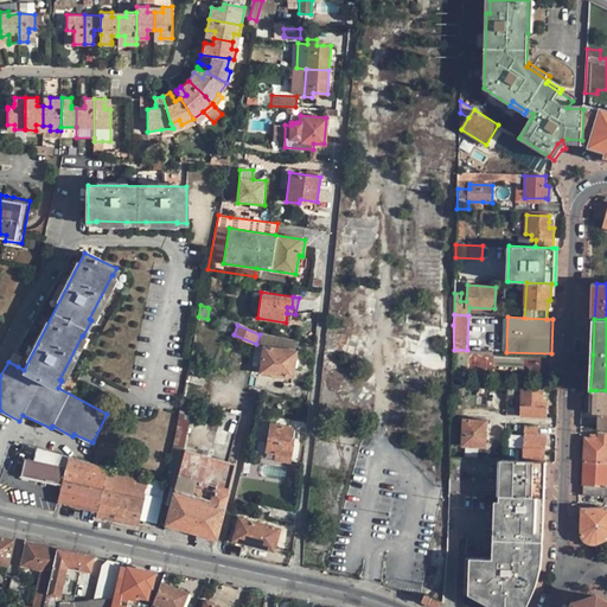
[(260,345),(263,346),(294,350),(295,339),(261,332),(260,345)]
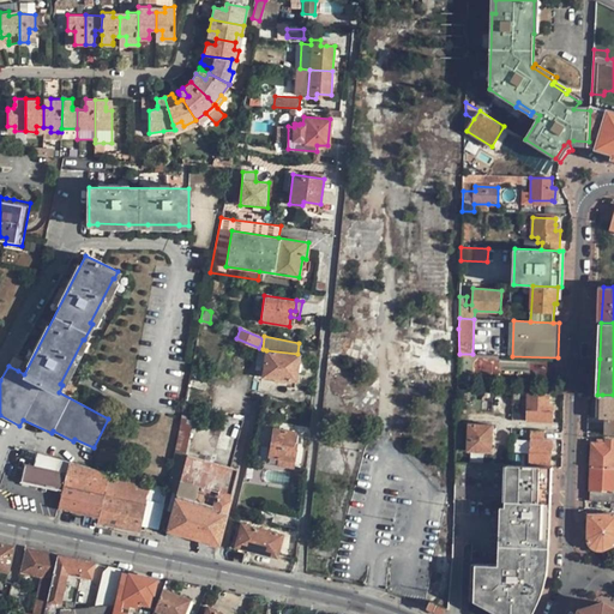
[(299,354),(298,354),(266,350),(263,375),(296,379),(299,354)]
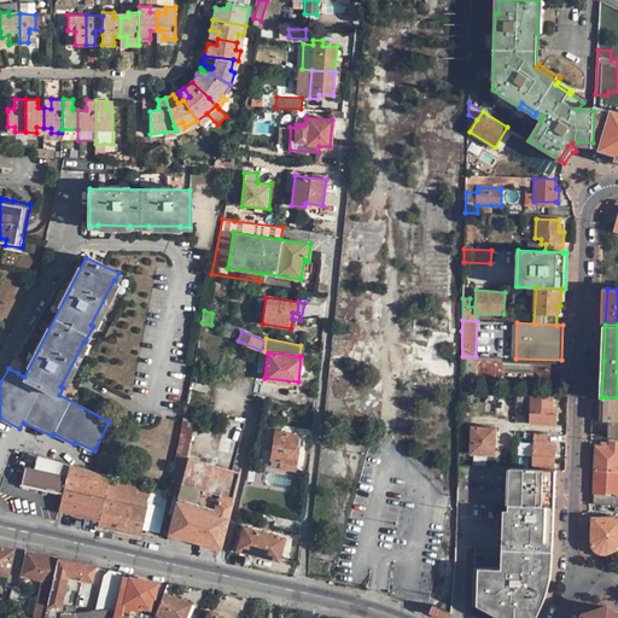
[(13,359),(9,368),(18,373),(23,363),(13,359)]
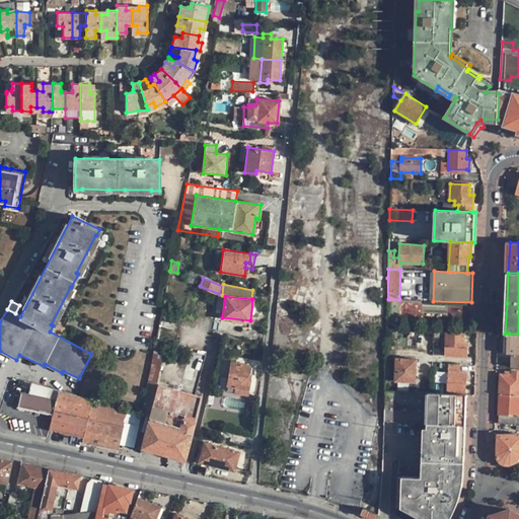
[(464,342),(464,334),(446,332),(446,336),(445,356),(467,357),(468,342),(464,342)]
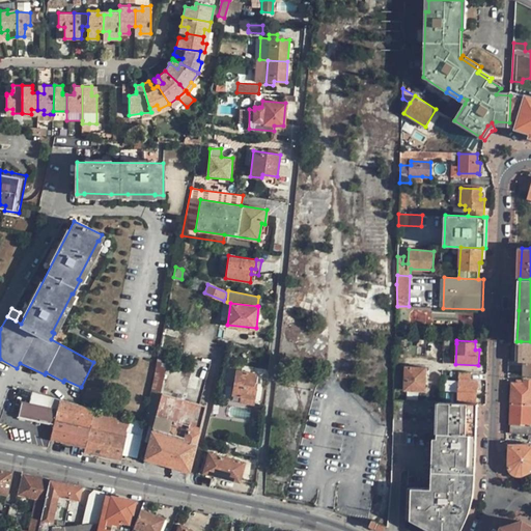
[(530,341),(521,341),(520,362),(524,362),(524,375),(530,375),(530,341)]
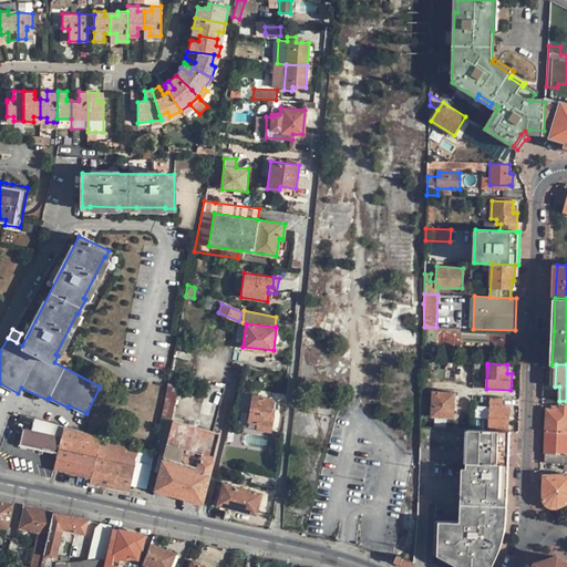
[(168,382),(161,416),(172,419),(179,384),(168,382)]
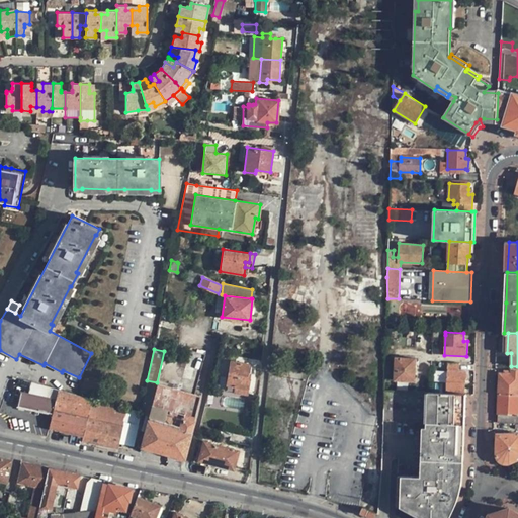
[(149,413),(191,428),(200,395),(195,394),(203,358),(189,353),(179,390),(157,382),(149,413)]
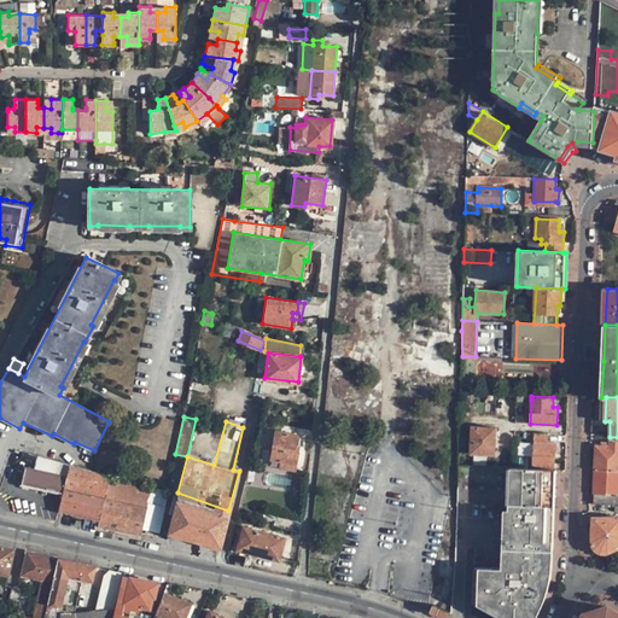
[(496,455),(497,429),(472,426),(471,454),(496,455)]
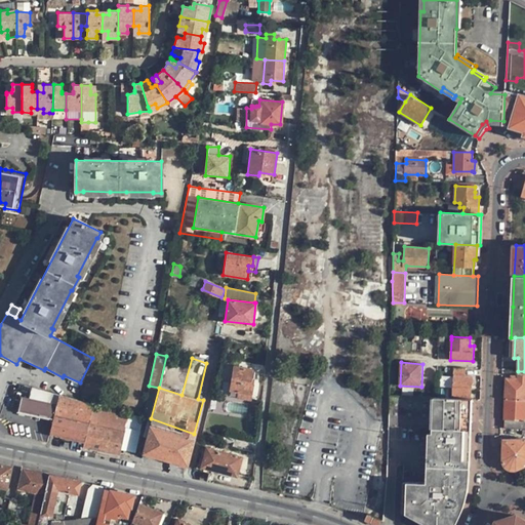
[(250,399),(253,384),(250,382),(251,376),(252,368),(234,365),(229,395),(250,399)]
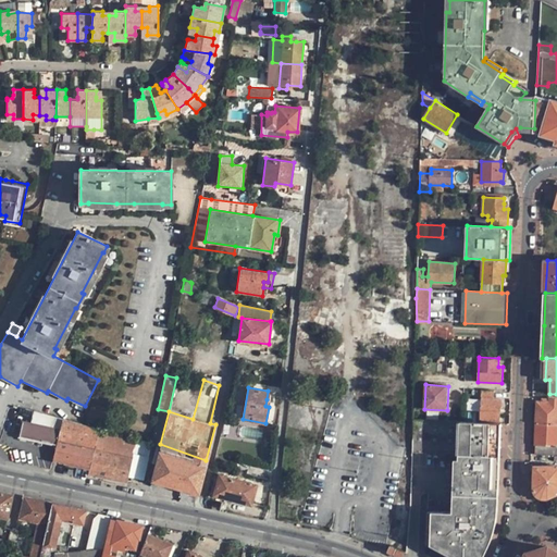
[(480,422),(500,423),(500,399),(494,398),(494,391),(481,391),(480,422)]
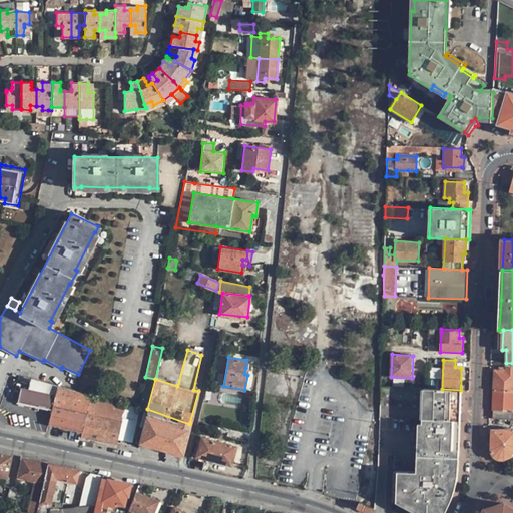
[(512,368),(505,369),(505,372),(499,372),(495,371),(494,390),(512,391),(512,368)]
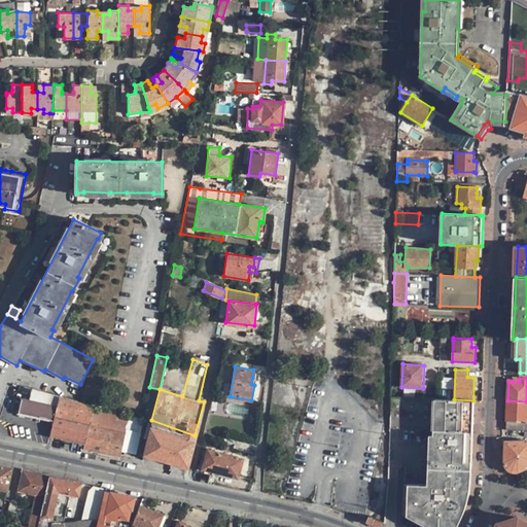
[(160,389),(149,387),(143,418),(150,420),(151,420),(160,389)]
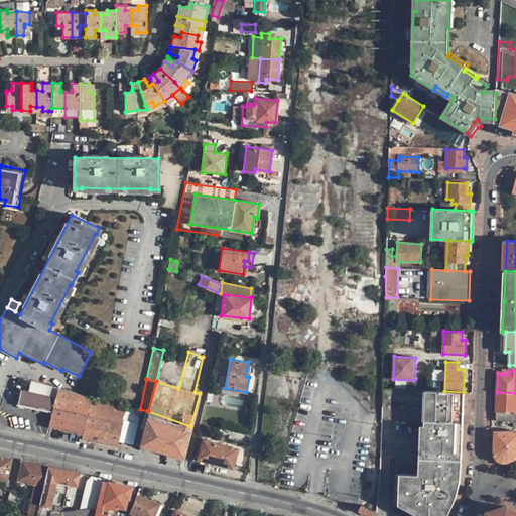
[(92,401),(93,397),(57,387),(55,397),(52,411),(48,427),(68,431),(83,435),(92,401)]
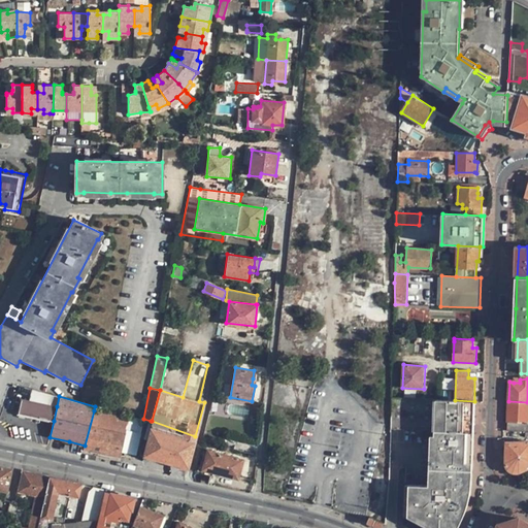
[(475,401),(474,401),(455,400),(392,398),(391,429),(435,431),(474,432),(475,401)]
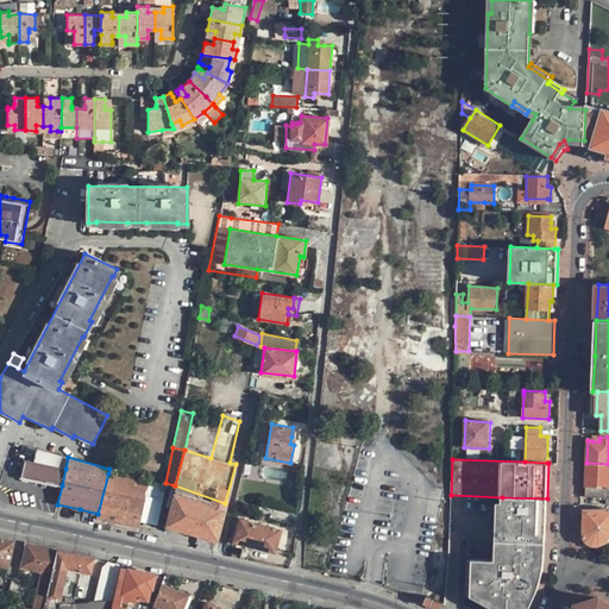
[(20,477),(62,485),(66,469),(25,460),(20,477)]
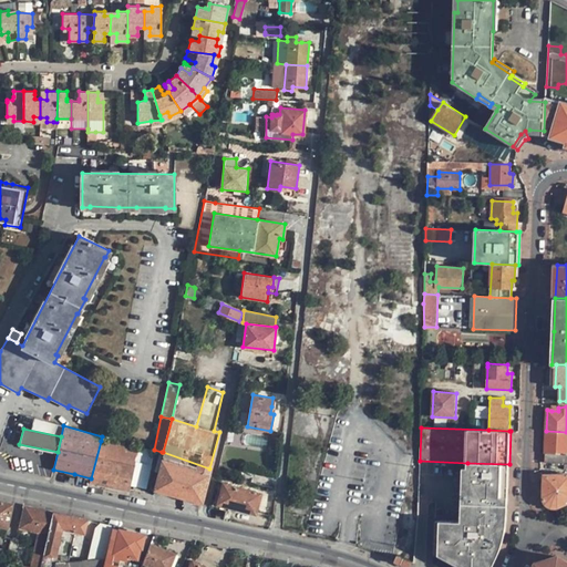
[(566,432),(546,431),(545,462),(564,463),(566,463),(566,432)]
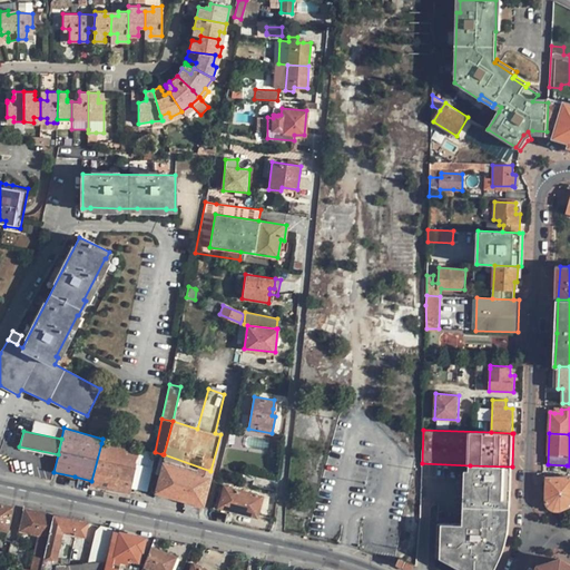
[(130,484),(138,451),(101,443),(91,481),(91,484),(109,488),(128,492),(130,484)]
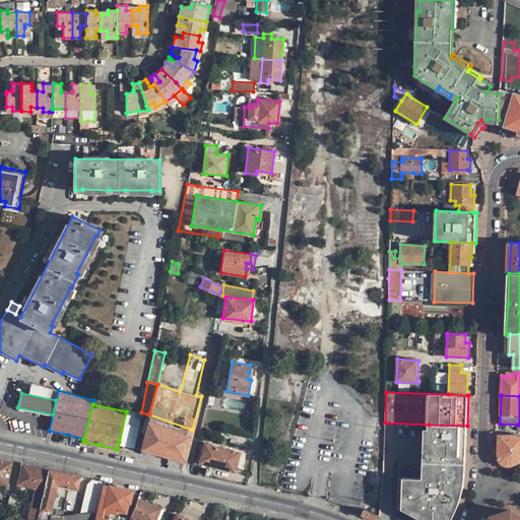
[(133,445),(141,412),(127,408),(126,411),(119,442),(133,445)]
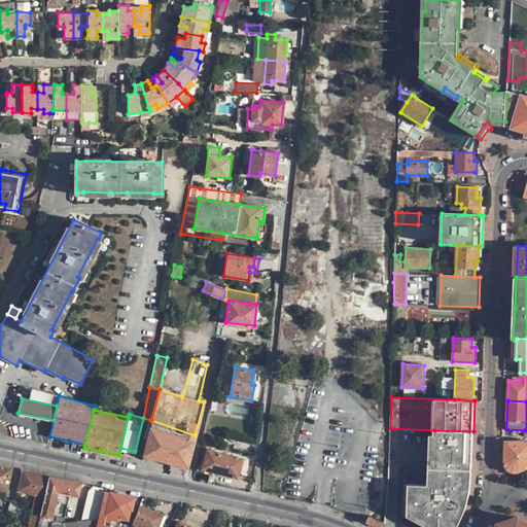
[(186,466),(195,435),(151,420),(143,454),(186,466)]
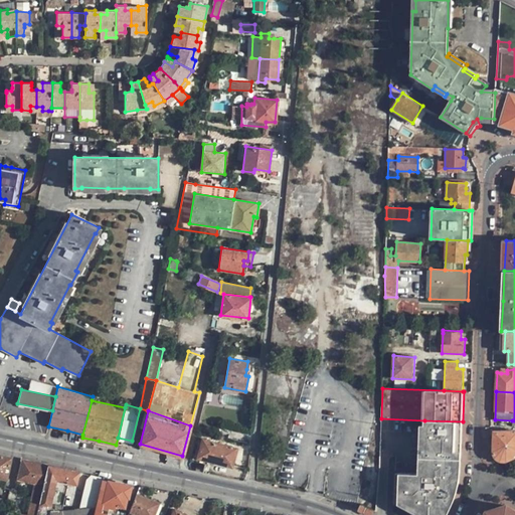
[(460,479),(463,421),(424,420),(422,474),(399,473),(398,504),(418,514),(447,514),(458,491),(460,479)]
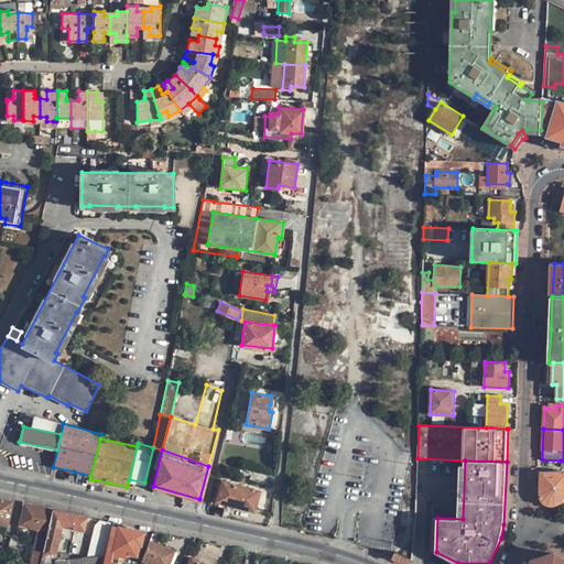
[(563,500),(563,473),(553,473),(553,469),(541,469),(540,495),(543,500),(545,503),(548,503),(552,505),(556,505),(563,500)]
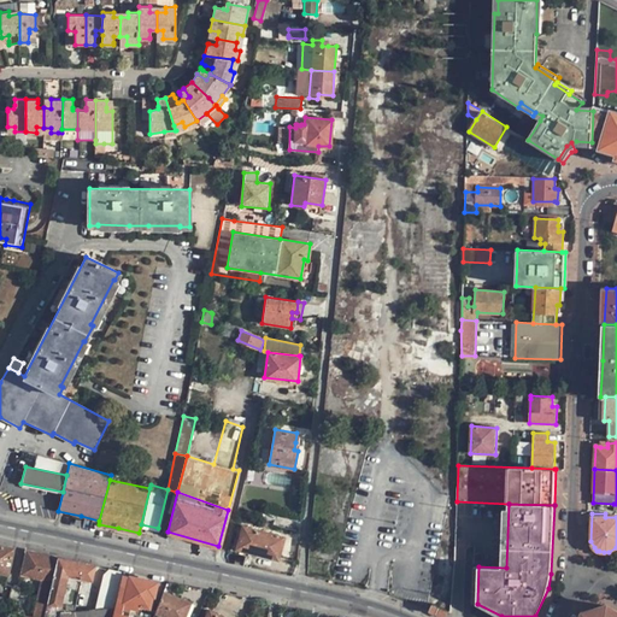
[(277,558),(282,535),(244,524),(238,547),(277,558)]
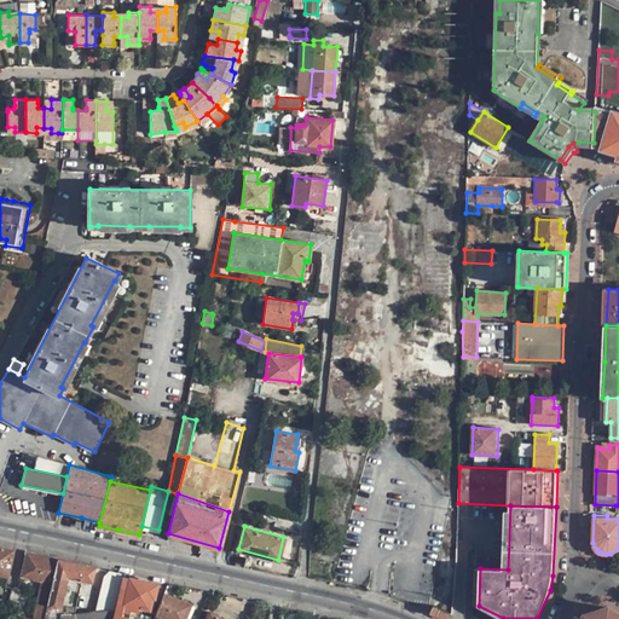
[(0,573),(9,574),(13,550),(3,547),(0,547),(0,573)]
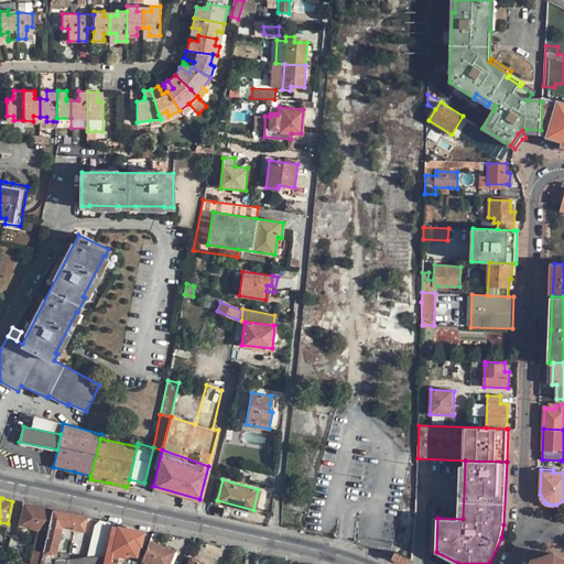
[(31,563),(40,563),(53,509),(36,506),(24,503),(20,523),(38,529),(30,563),(31,563)]
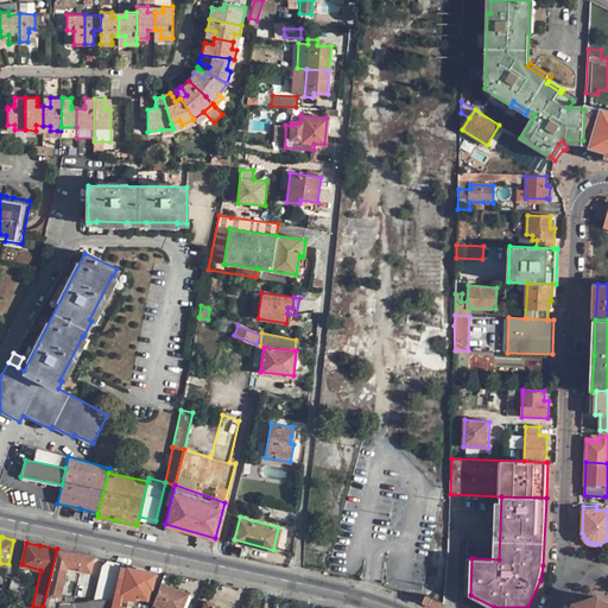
[(77,553),(57,549),(43,607),(51,607),(55,594),(59,595),(67,565),(86,570),(90,571),(94,558),(77,553)]
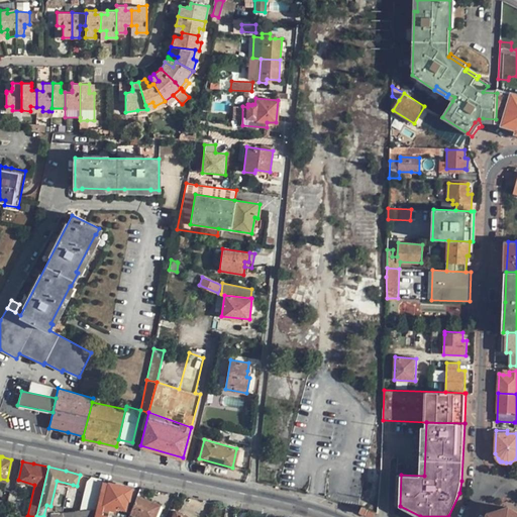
[(83,487),(77,486),(73,485),(67,511),(50,512),(49,516),(94,516),(103,481),(86,477),(83,487)]
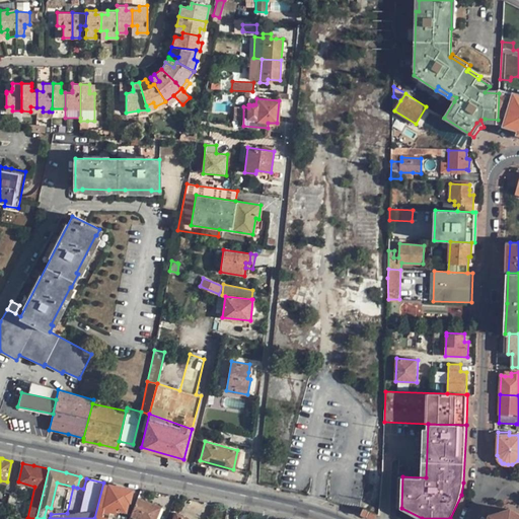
[(103,483),(94,518),(115,518),(102,516),(105,506),(126,511),(128,501),(130,502),(132,490),(103,483)]
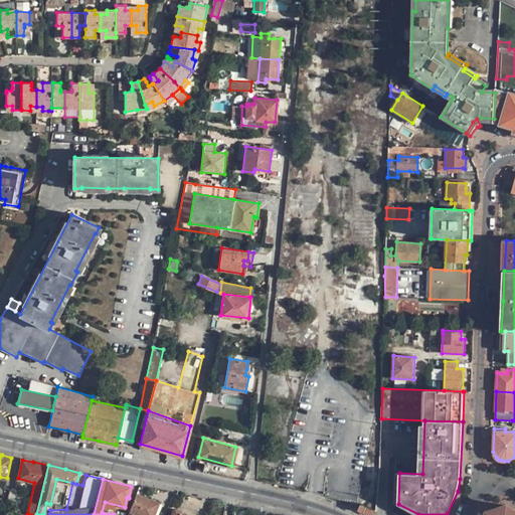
[(157,514),(163,504),(137,493),(130,511),(140,514),(157,514)]
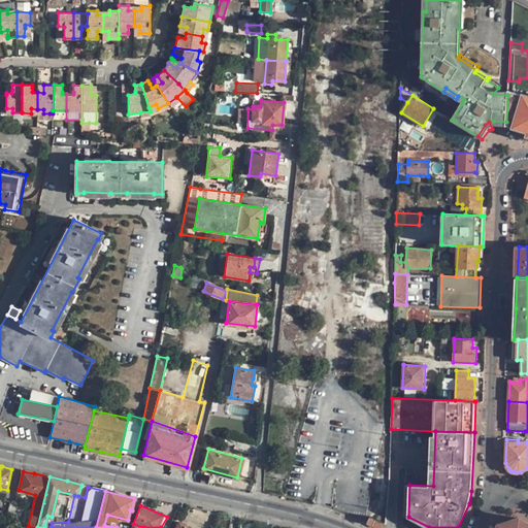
[(117,527),(126,527),(128,520),(107,515),(104,525),(117,527)]
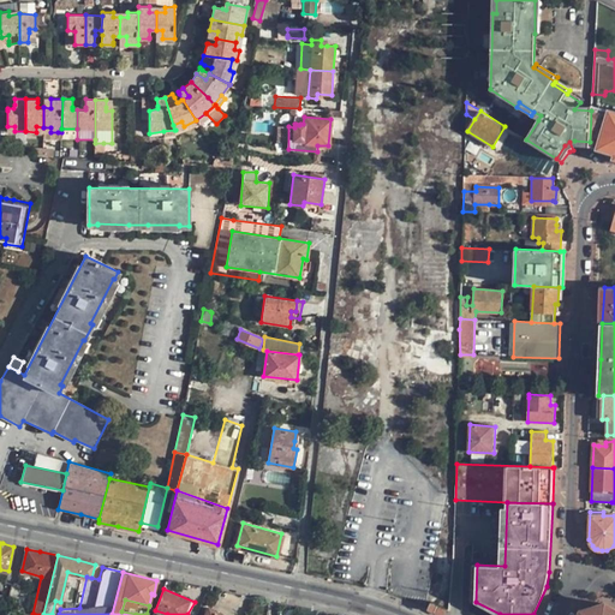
[(614,614),(614,610),(603,604),(580,610),(578,614),(614,614)]
